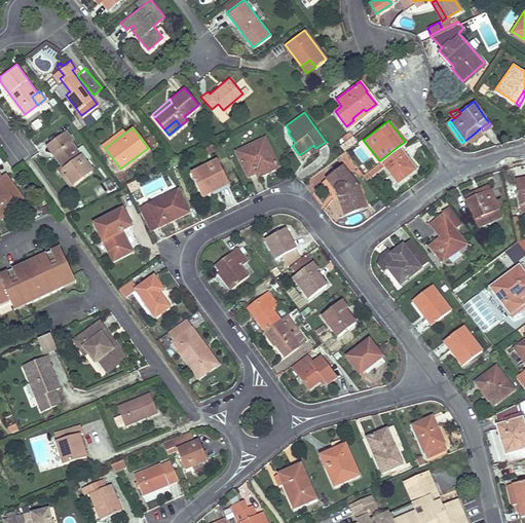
[(483,131),(481,127),(472,136),(474,138),(483,131)]
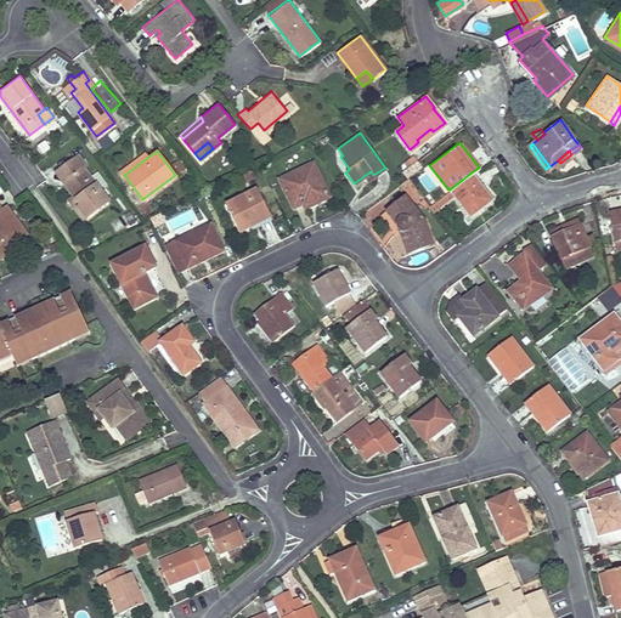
[(120,171),(124,175),(148,157),(145,152),(120,171)]
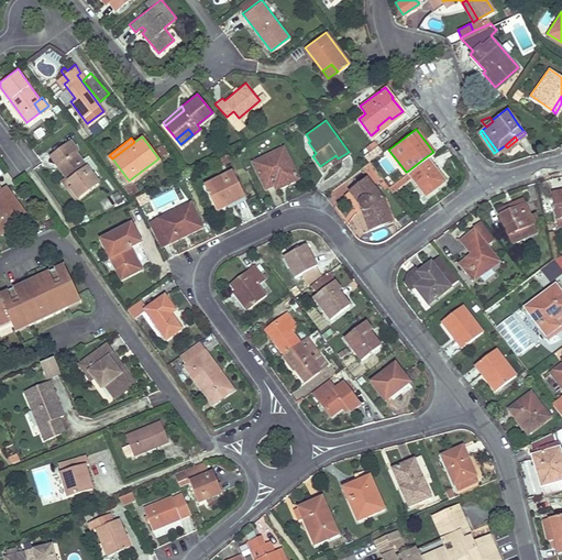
[(69,140),(55,151),(61,160),(56,163),(66,176),(62,179),(76,198),(98,180),(75,151),(77,149),(69,140)]
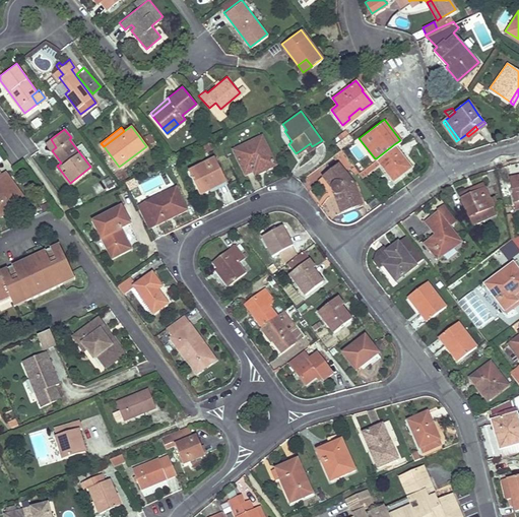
[(344,129),(337,135),(340,139),(348,133),(344,129)]
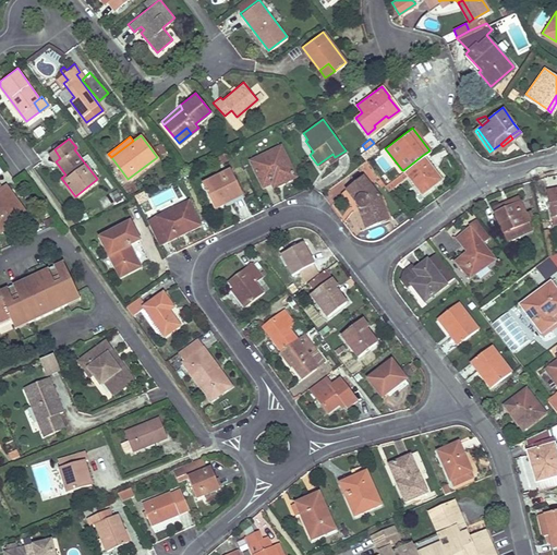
[(279,145),(251,159),(263,184),(271,181),(273,185),(294,175),(279,145)]
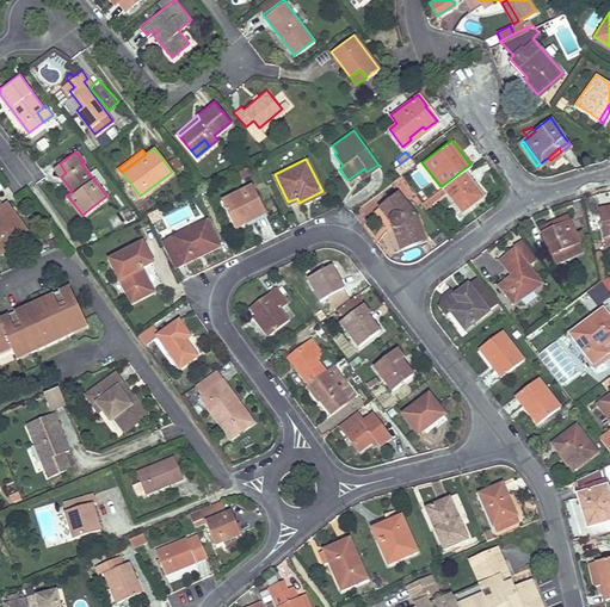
[(463,169),(442,186),(445,191),(461,211),(482,194),(463,169)]
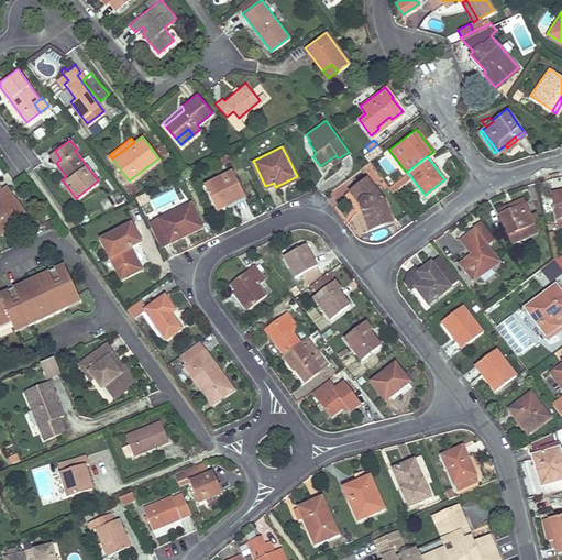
[(370,161),(363,165),(373,182),(379,177),(370,161)]
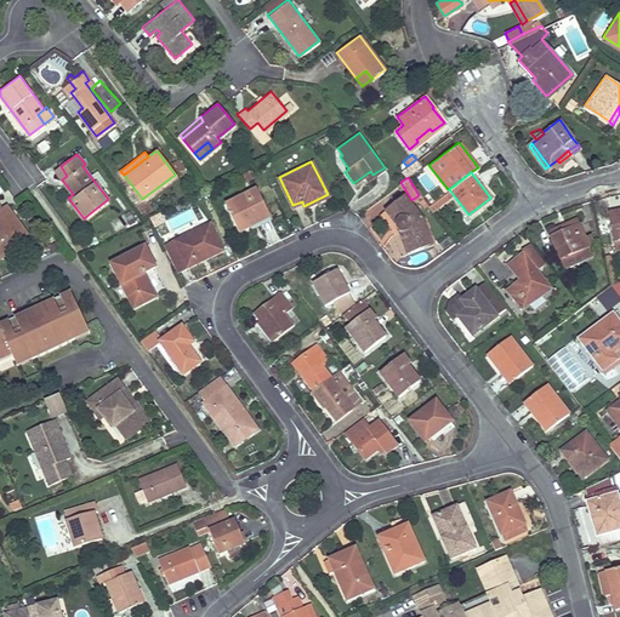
[(256,187),(225,203),(238,230),(249,224),(246,222),(268,211),(256,187)]
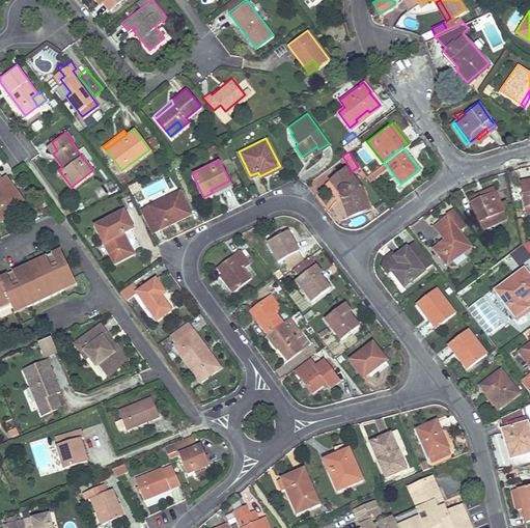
[(368,167),(364,161),(358,166),(365,175),(371,171),(368,167)]
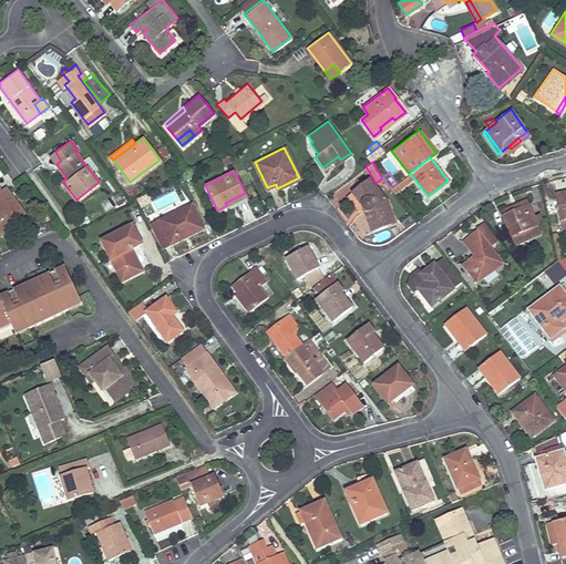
[(393,178),(397,183),(404,176),(401,173),(393,178)]
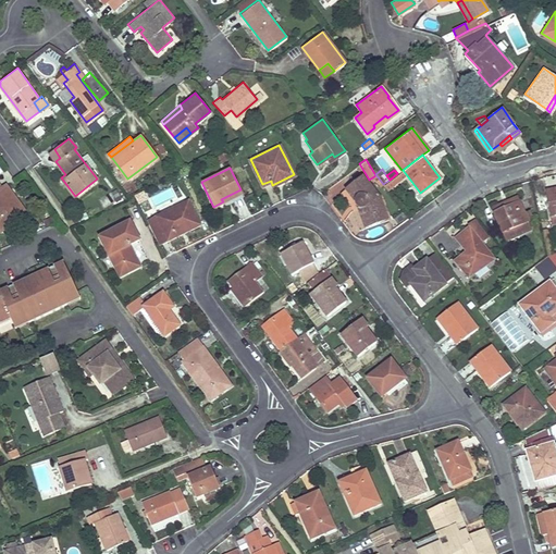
[(361,173),(344,187),(354,198),(355,197),(355,198),(355,199),(355,200),(355,201),(355,202),(355,204),(356,204),(357,205),(358,206),(357,207),(365,226),(387,218),(380,197),(361,173)]
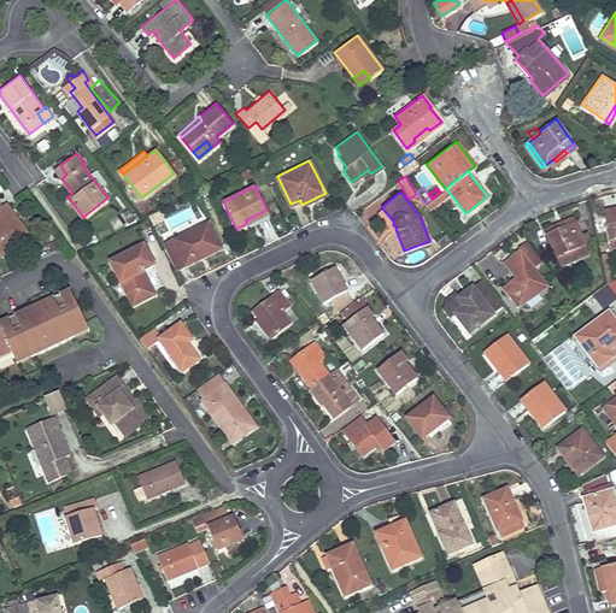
[(445,196),(441,192),(440,192),(432,199),(424,204),(428,208),(445,196)]
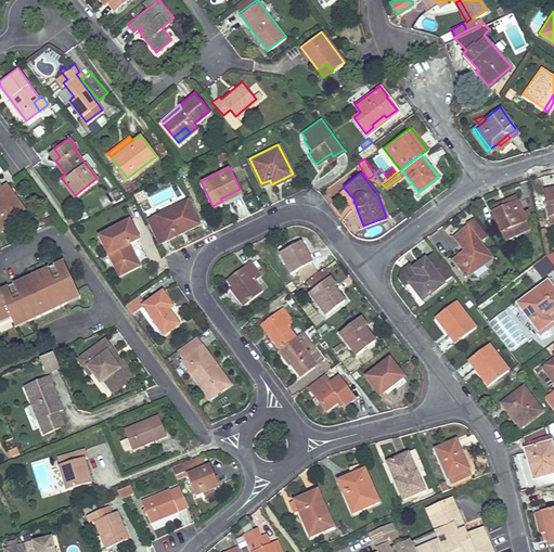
[(5,182),(1,185),(10,197),(14,194),(5,182)]
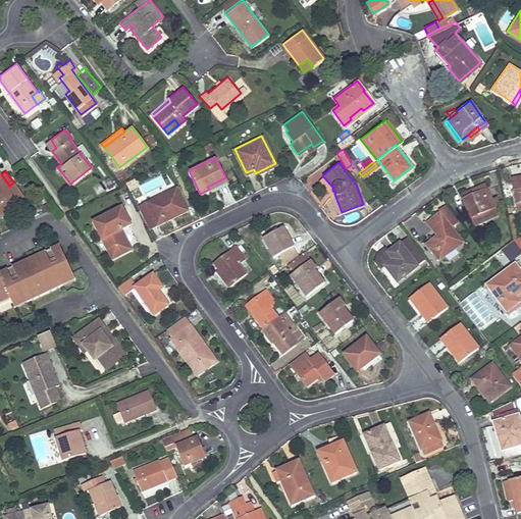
[(0,216),(23,198),(13,183),(9,186),(1,174),(0,173),(0,216)]
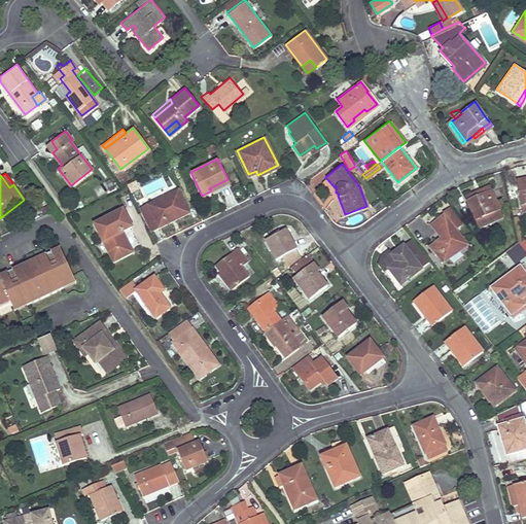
[(520,204),(522,211),(525,210),(525,175),(515,178),(520,204)]
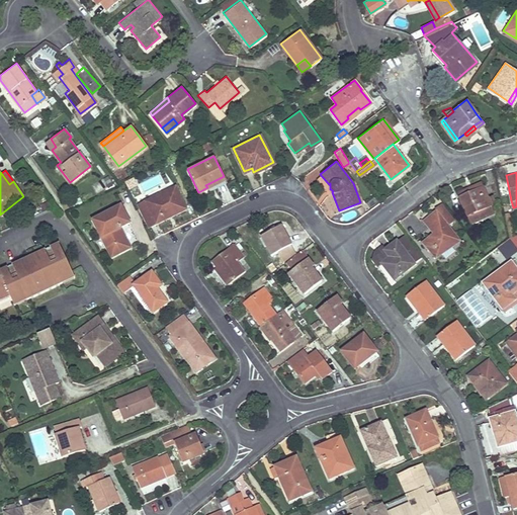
[(224,176),(205,185),(207,187),(225,179),(224,176)]
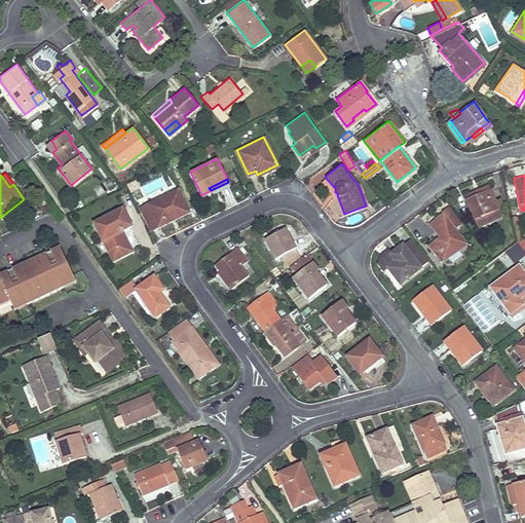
[(487,184),(463,194),(465,198),(489,188),(487,184)]
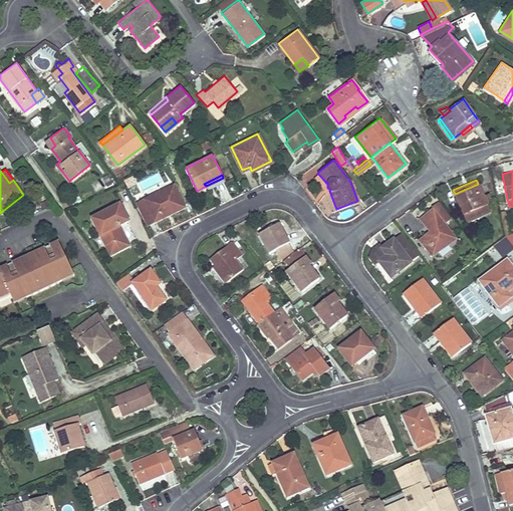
[(173,184),(135,202),(146,225),(184,206),(173,184)]
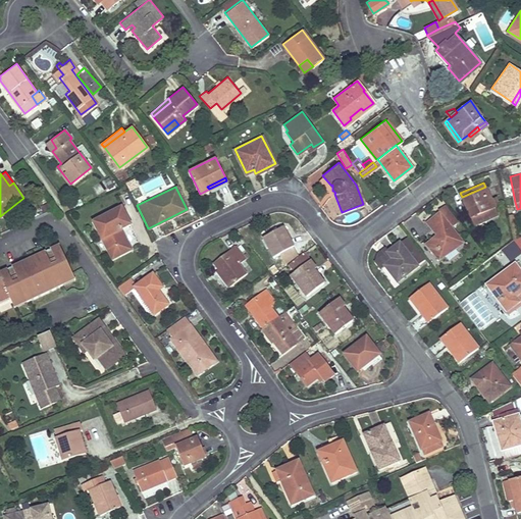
[(490,198),(485,187),(462,197),(474,224),(498,214),(493,206),(500,204),(496,195),(490,198)]
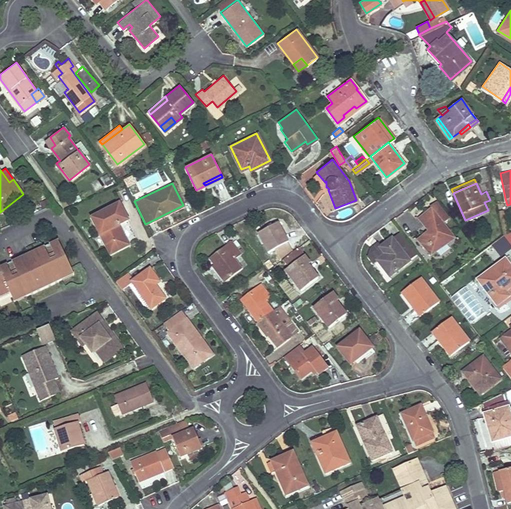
[(428,230),(417,238),(430,255),(447,241),(446,240),(452,234),(442,221),(448,217),(435,200),(429,205),(431,207),(418,217),(428,230)]
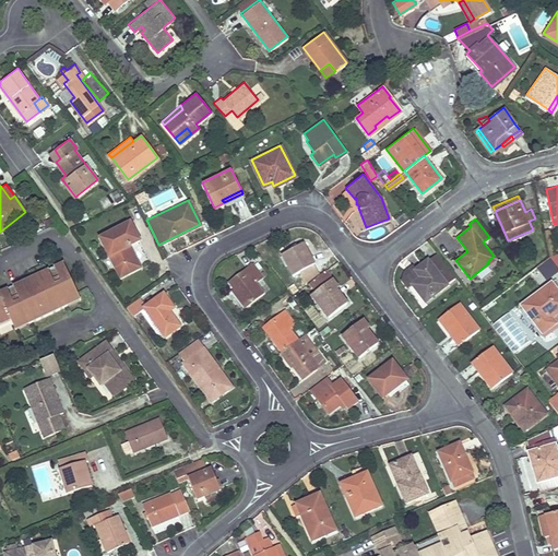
[(129,221),(99,236),(119,275),(139,264),(128,244),(139,238),(129,221)]
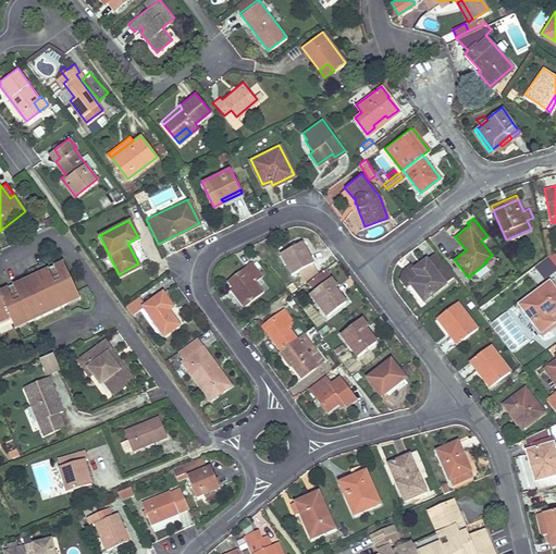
[(311,261),(300,241),(281,253),(292,272),(311,261)]
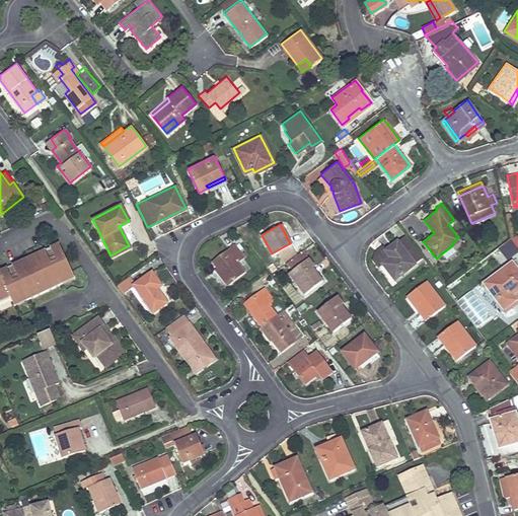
[(504,258),(517,249),(517,232),(497,244),(504,258)]
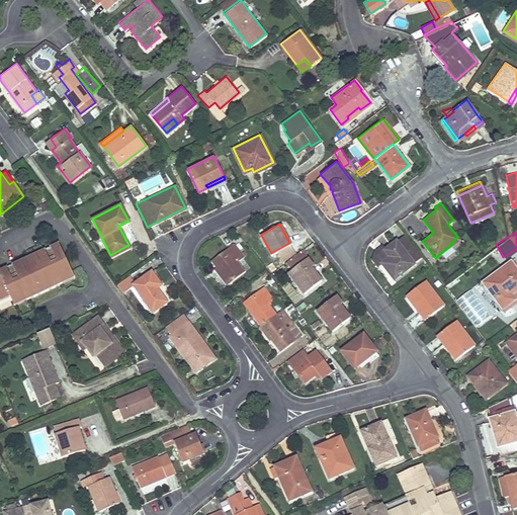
[(407,255),(416,249),(404,233),(396,239),(407,255)]
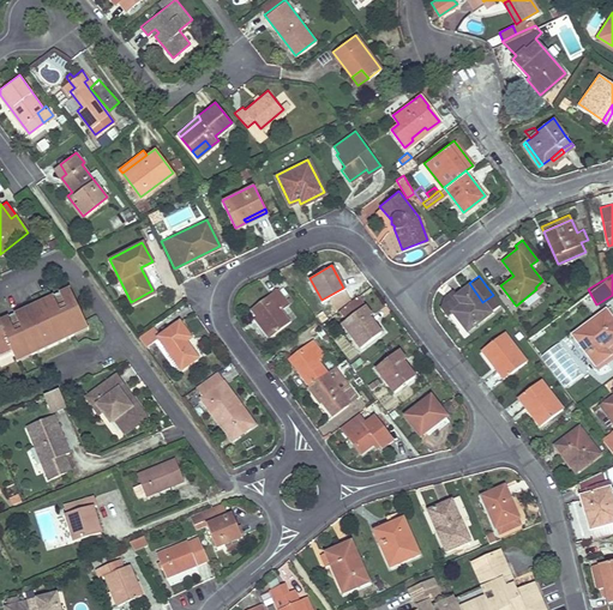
[(469,283),(439,306),(446,314),(451,310),(466,330),(490,312),(499,303),(493,295),(482,302),(469,283)]
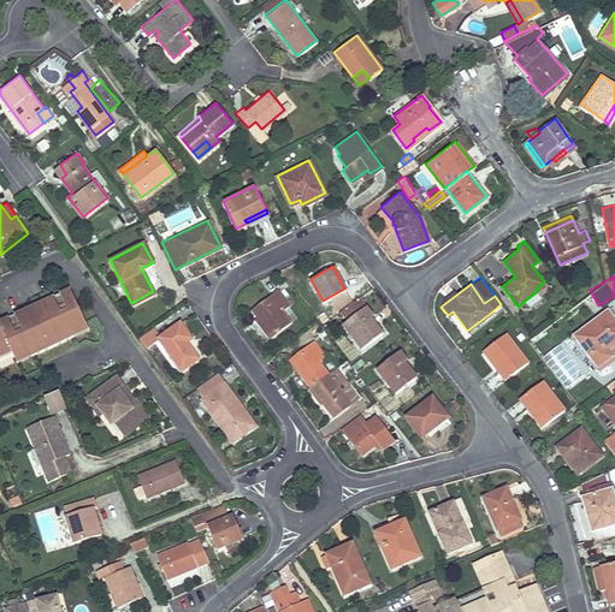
[(0,348),(9,344),(11,350),(13,356),(28,349),(30,354),(74,334),(70,328),(86,322),(69,286),(59,291),(64,302),(58,306),(52,293),(48,296),(49,299),(19,314),(18,310),(13,312),(19,324),(12,326),(7,315),(0,319),(0,348)]
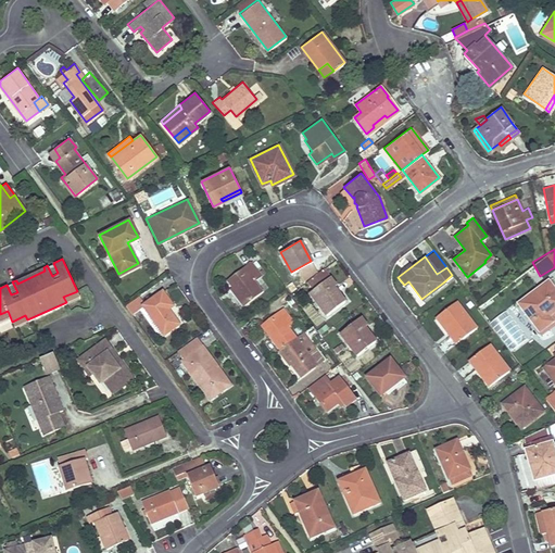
[(251,260),(226,279),(244,303),(262,290),(253,279),(261,274),(251,260)]
